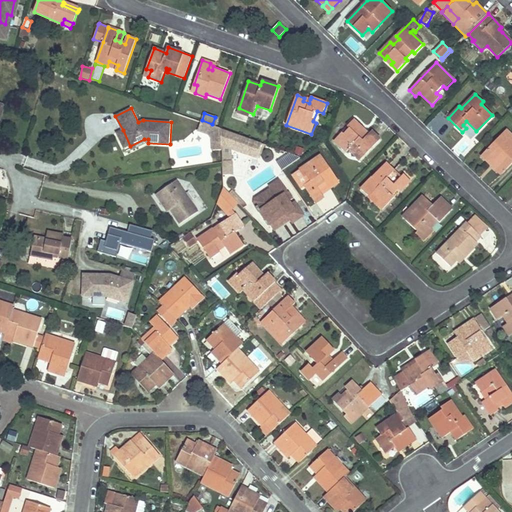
[(360,160),(380,139),(372,131),(369,134),(366,137),(361,132),(361,131),(364,129),(355,119),(347,127),(349,129),(344,134),(342,132),(334,140),(345,151),(348,148),(360,160)]
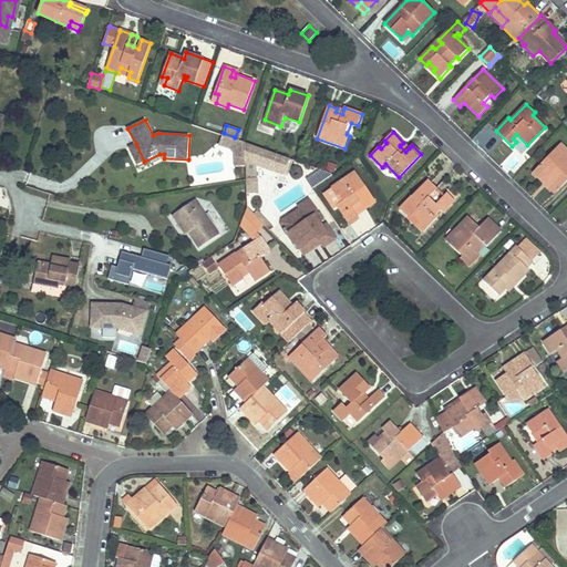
[(291,160),(245,143),(246,182),(246,193),(256,192),(255,163),(286,174),(291,160)]
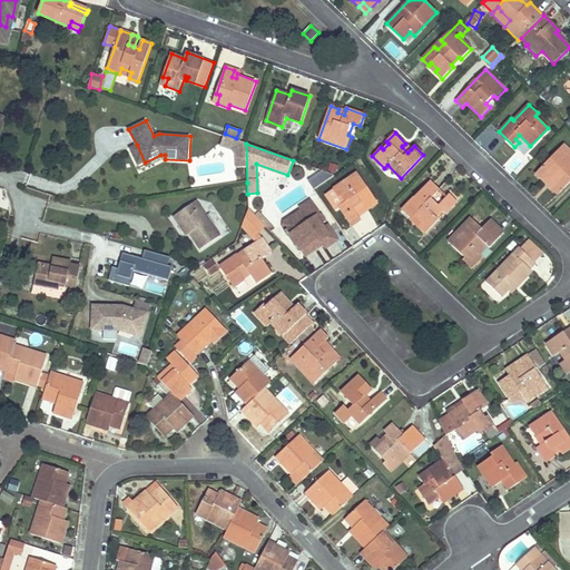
[(408,153),(411,149),(405,144),(402,146),(402,147),(408,153)]
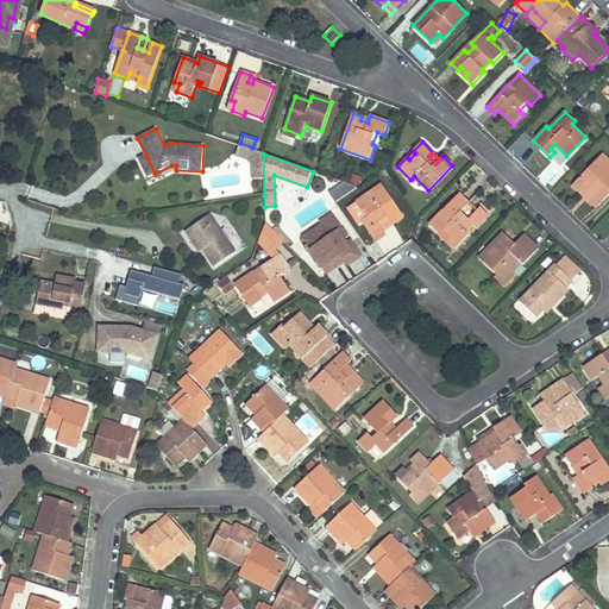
[(146,155),(140,157),(152,181),(176,170),(176,165),(171,165),(155,174),(146,155)]
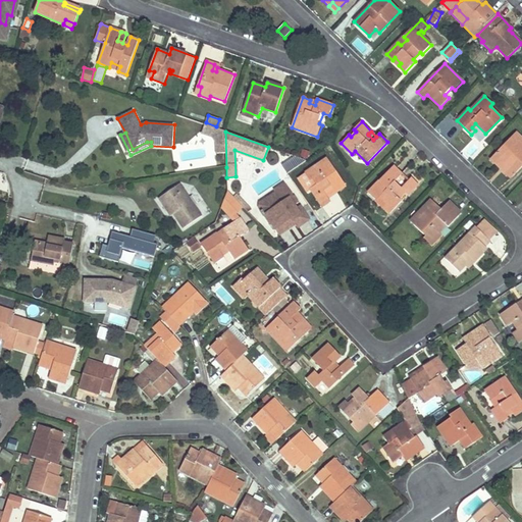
[(511,178),(521,166),(521,139),(516,134),(491,159),(511,178)]
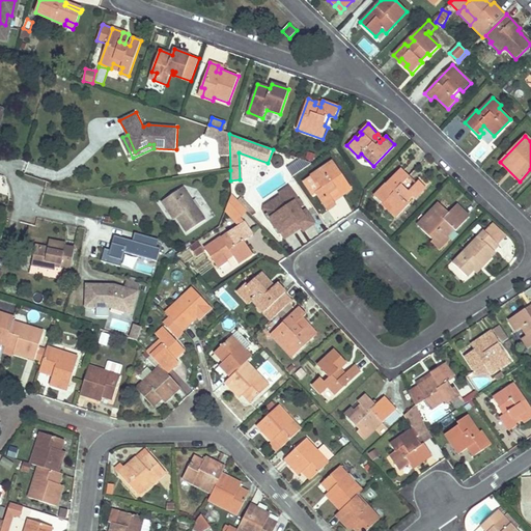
[(313,163),(298,158),(297,163),(308,166),(313,163)]
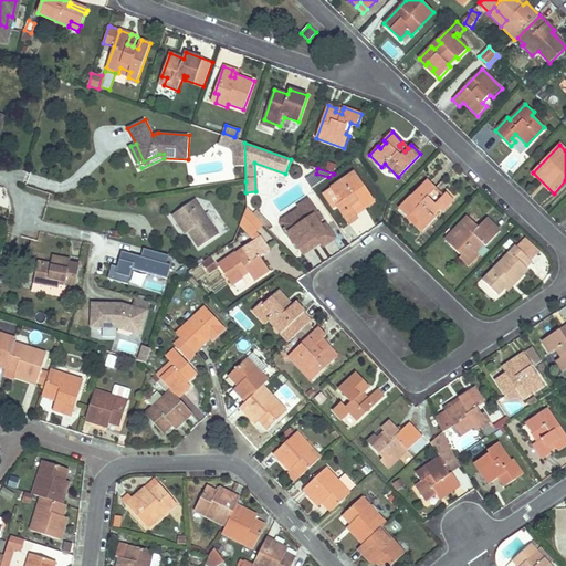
[(375,201),(355,171),(331,187),(336,196),(339,195),(344,201),(337,206),(349,224),(358,219),(355,215),(375,201)]
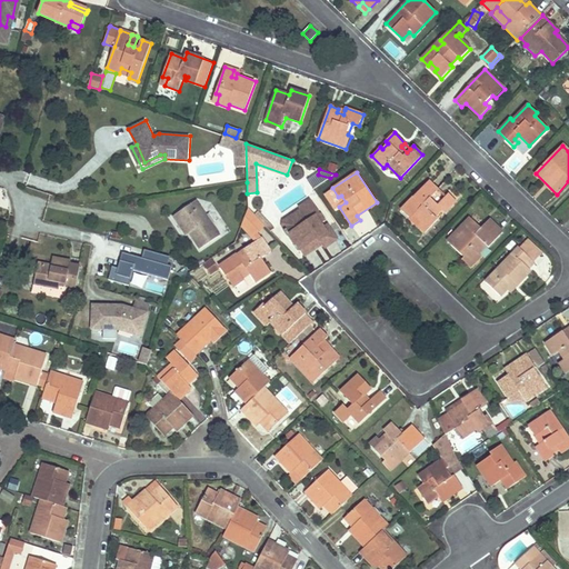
[(445,212),(456,201),(449,193),(446,197),(437,190),(431,183),(429,181),(401,209),(406,213),(423,232),(437,219),(435,218),(442,210),(445,212)]
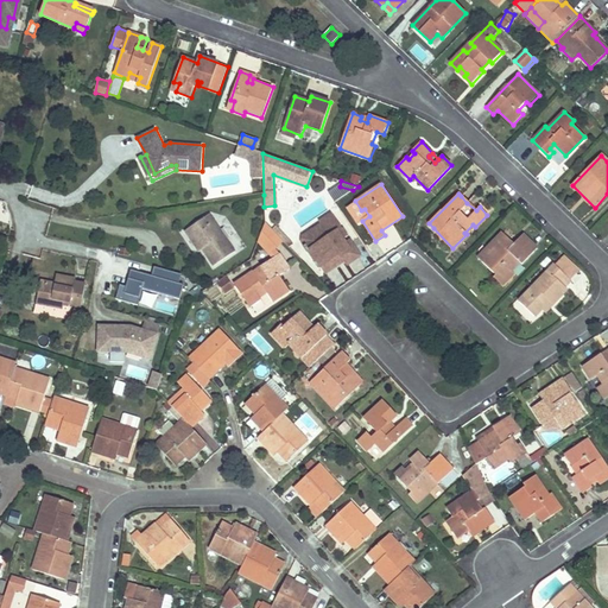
[(356,253),(343,234),(340,236),(337,232),(343,228),(349,223),(343,214),(330,222),(329,220),(306,234),(317,249),(314,252),(327,273),(356,253)]
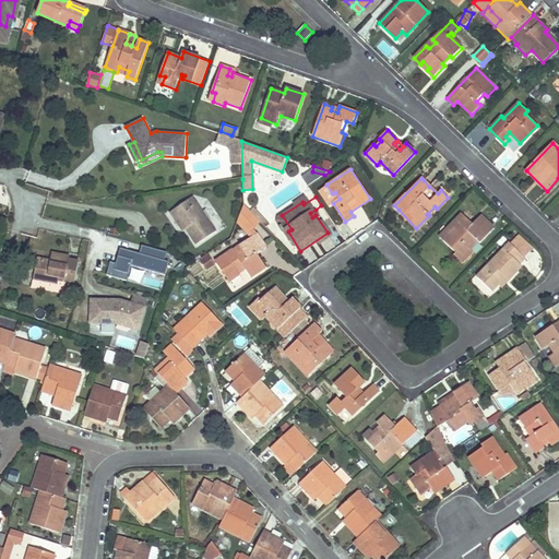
[(214,233),(190,199),(168,214),(174,222),(176,219),(183,230),(194,246),(214,233)]
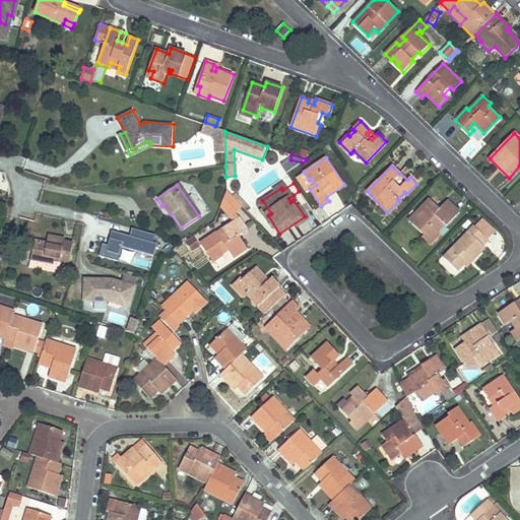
[(304,198),(299,191),(294,195),(299,202),(304,198)]
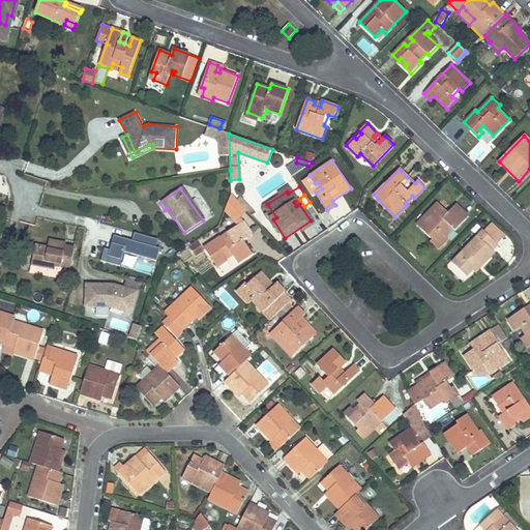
[(235,200),(229,196),(225,207),(237,221),(242,216),(248,211),(245,208),(235,200)]
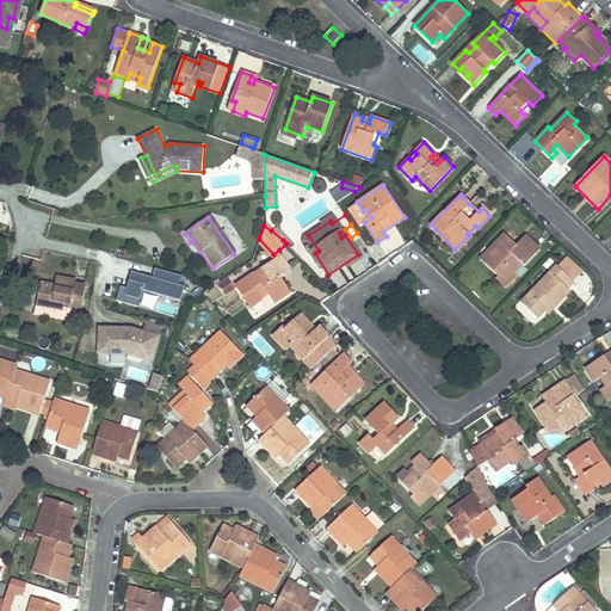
[(271,230),(283,240),(287,244),(290,247),(295,245),(273,228),(271,230)]
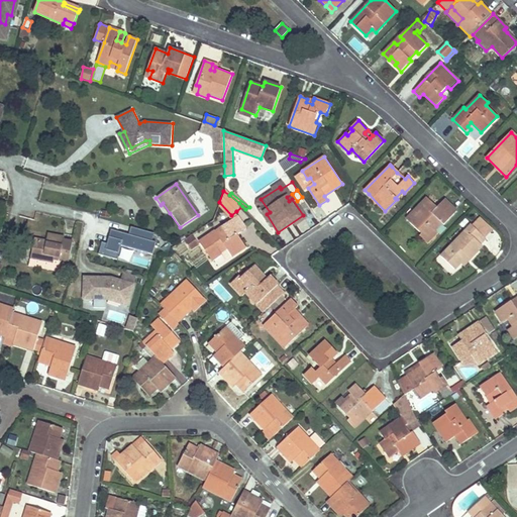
[(443,224),(456,211),(445,199),(436,207),(427,198),(407,219),(422,234),(425,232),(431,238),(437,232),(435,230),(442,223),(443,224)]
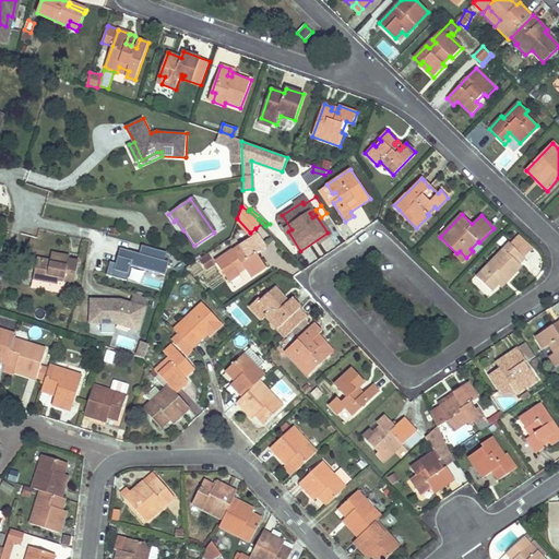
[(292,229),(282,215),(270,224),(265,226),(277,239),(288,232),(292,229)]
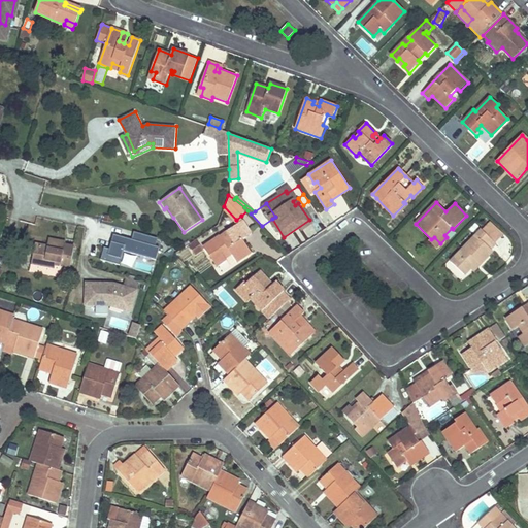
[(173,218),(166,207),(164,209),(171,220),(173,218)]
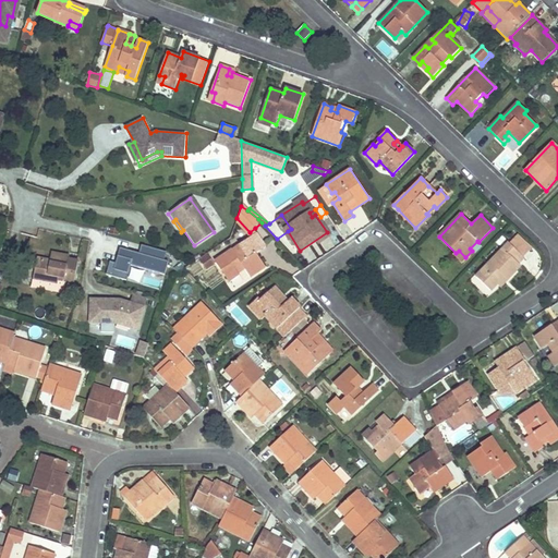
[(258,233),(255,228),(250,232),(253,237),(258,233)]
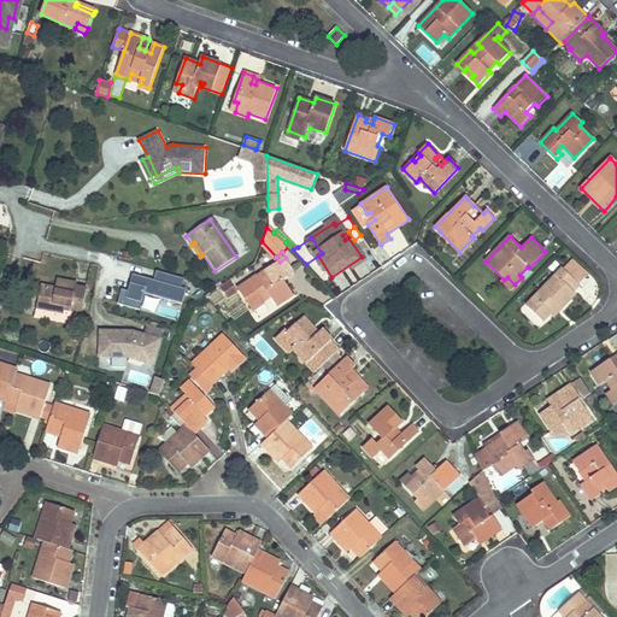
[(293,295),(282,278),(295,270),(286,258),(280,262),(238,289),(244,299),(246,298),(254,311),(272,299),(277,306),(293,295)]
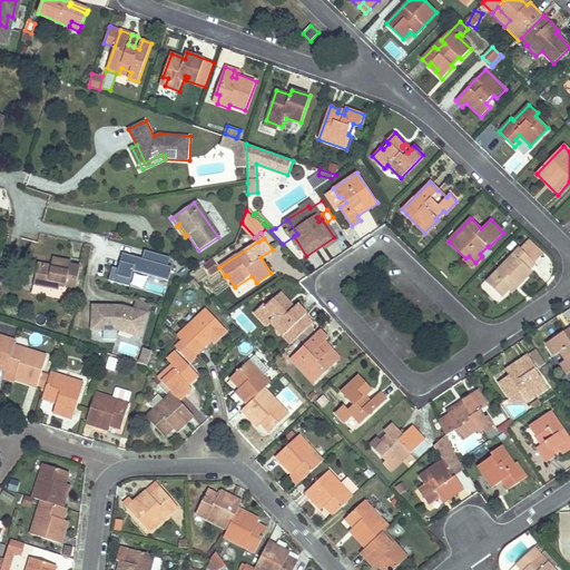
[(544,254),(529,238),(528,239),(520,247),(536,263),(543,255),(544,254)]
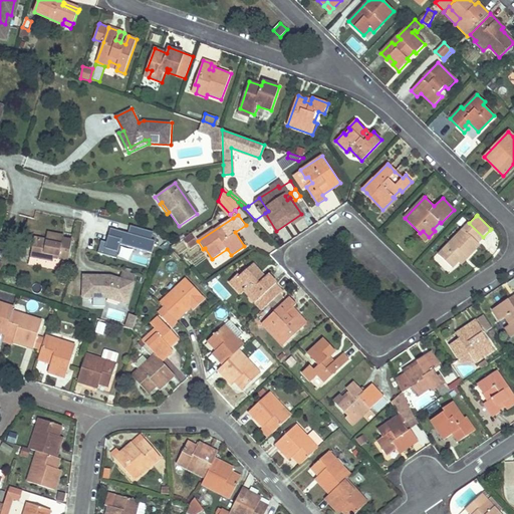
[(480,245),(478,242),(483,237),(469,223),(439,254),(452,267),(458,261),(465,254),(466,255),(468,257),(480,245)]
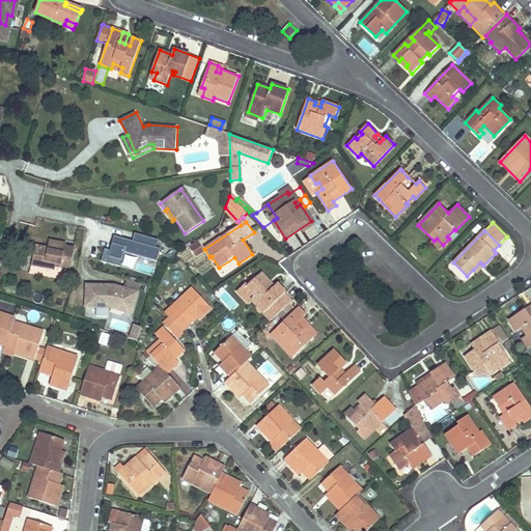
[(130,240),(111,234),(107,249),(102,248),(99,260),(117,266),(121,252),(154,261),(158,248),(154,247),(156,239),(132,232),(130,240)]
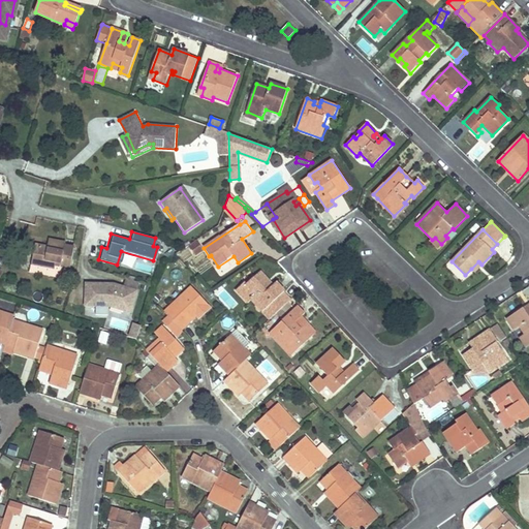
[(441,244),(435,238),(432,240),(432,241),(431,241),(437,248),(438,247),(441,244)]
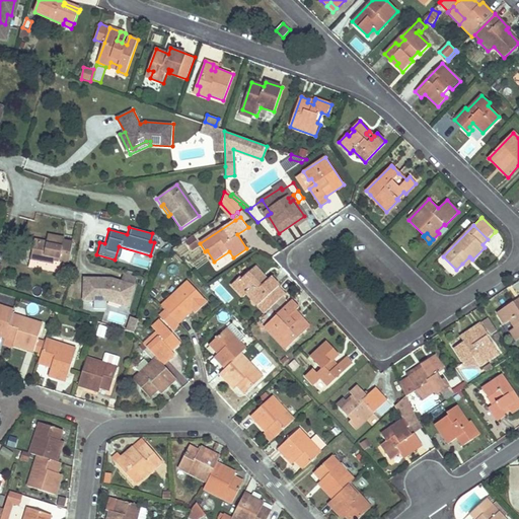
[(69,264),(73,244),(64,242),(65,238),(49,235),(47,242),(35,239),(31,260),(54,265),(55,257),(61,258),(60,262),(69,264)]
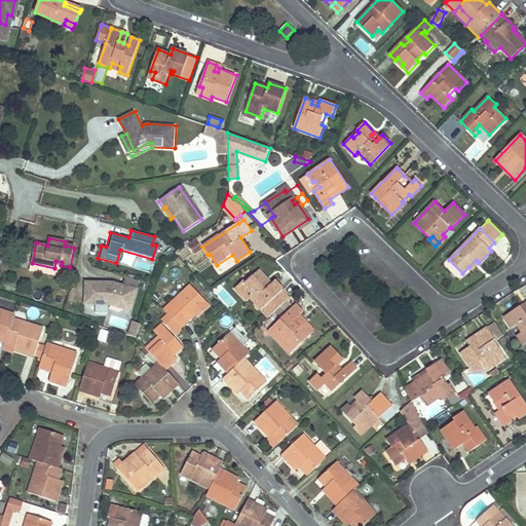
[(201,250),(195,240),(189,245),(195,253),(201,250)]
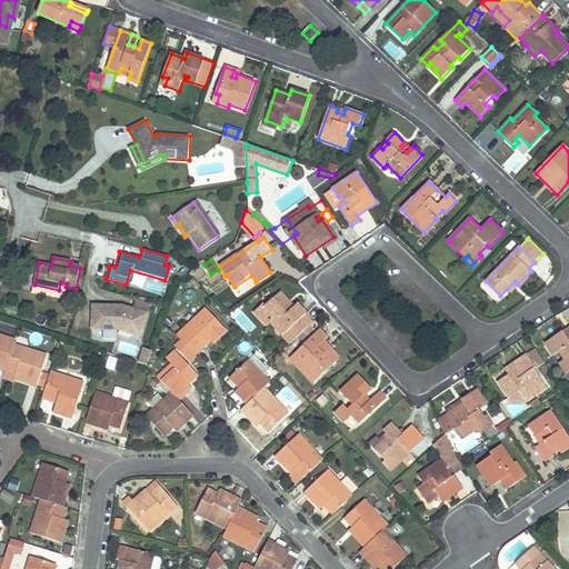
[(510,292),(518,285),(516,282),(515,281),(507,289),(510,292)]
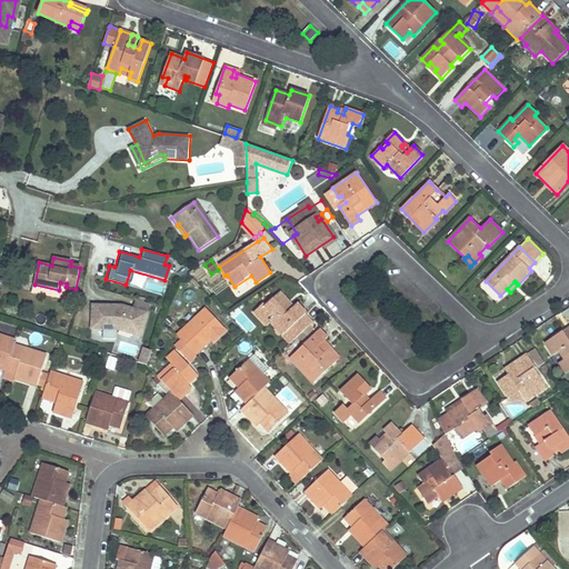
[(282,335),(306,313),(298,305),(295,308),(291,310),(286,306),(289,302),(280,292),(265,307),(262,305),(253,312),(266,325),(270,321),(282,335)]
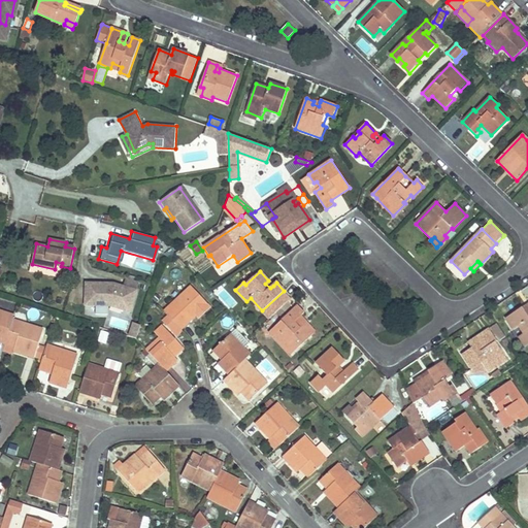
[(140,283),(127,278),(125,287),(138,291),(140,283)]
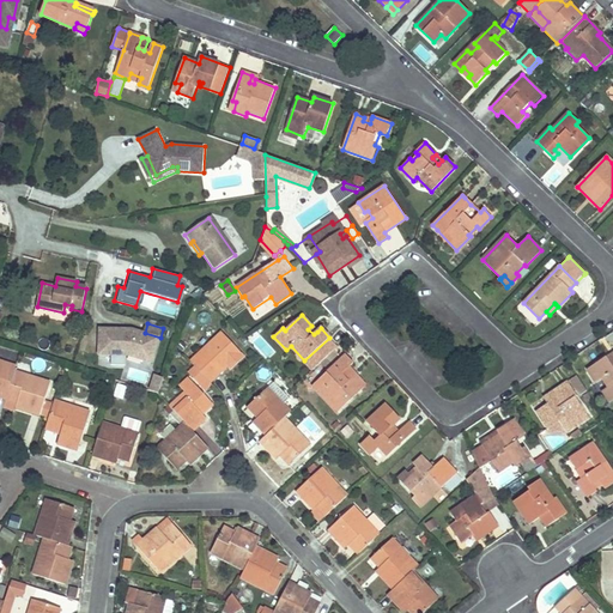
[(134,331),(102,329),(101,354),(113,356),(113,365),(127,366),(127,356),(129,356),(153,363),(161,338),(145,333),(144,333),(144,337),(138,334),(138,332),(134,331)]
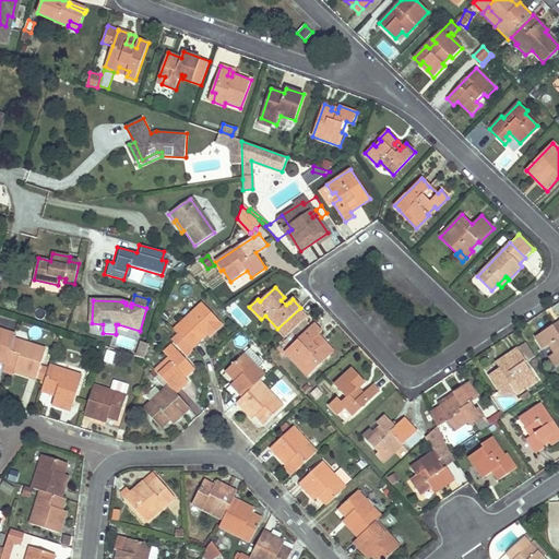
[(223,324),(203,304),(181,324),(185,328),(185,329),(178,334),(179,335),(181,337),(190,347),(191,348),(198,342),(194,340),(195,339),(204,331),(207,334),(210,336),(223,324)]
